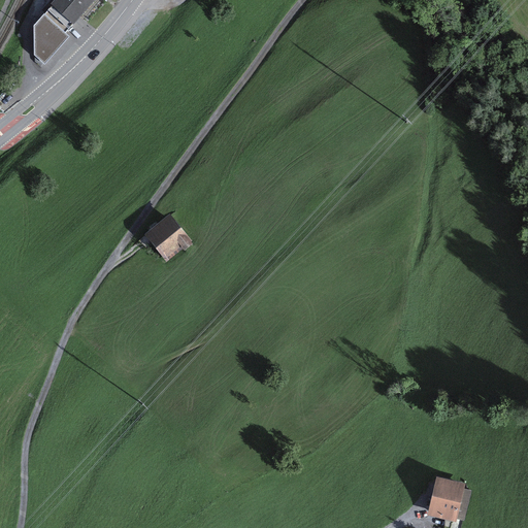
[(96,0),(54,0),(52,3),(50,2),(41,10),(45,13),(66,32),(73,24),(74,25),(96,0)]
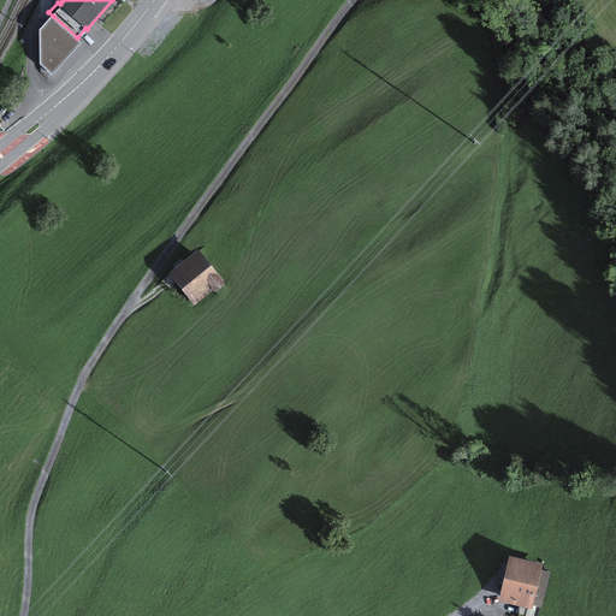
[(77,37),(53,16),(40,30),(40,64),(52,76),(82,42),(77,37)]
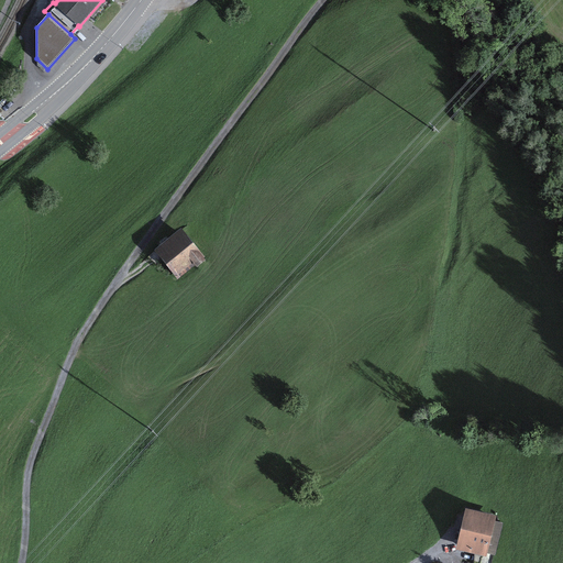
[(154,250),(178,279),(195,266),(197,267),(206,261),(205,258),(205,257),(181,228),(154,250)]
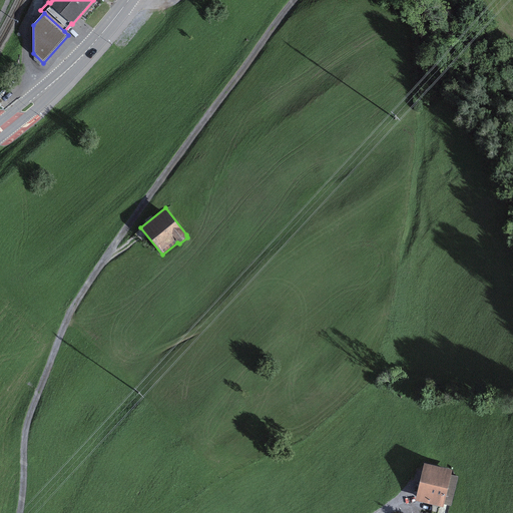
[(425,463),(415,501),(444,507),(444,504),(452,475),(453,470),(425,463)]
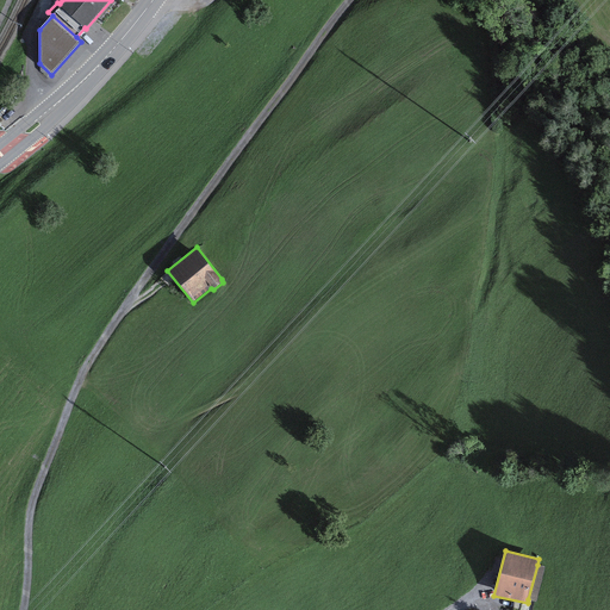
[(536,602),(546,567),(537,565),(528,599),(536,602)]
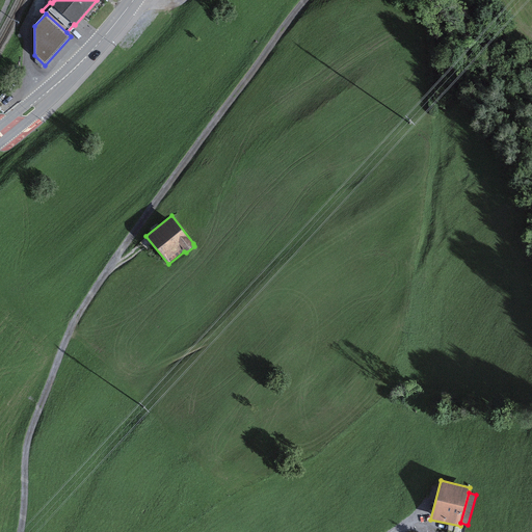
All buildings are outlined.
